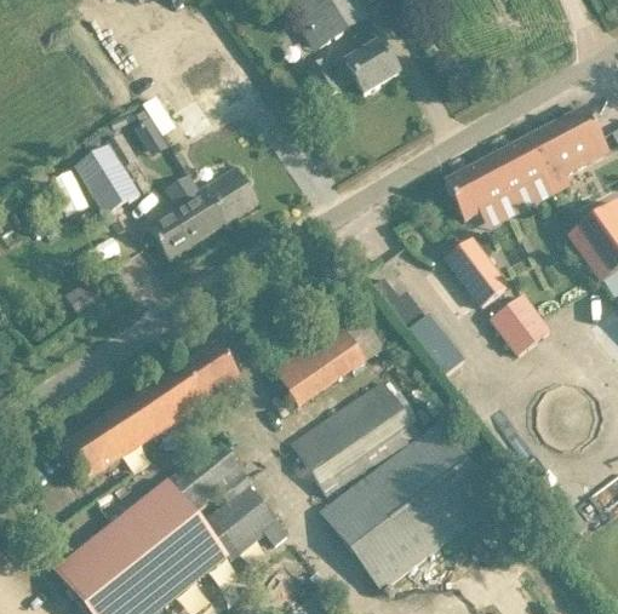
[(286,0),(316,47),(367,18),(356,0),(286,0)]
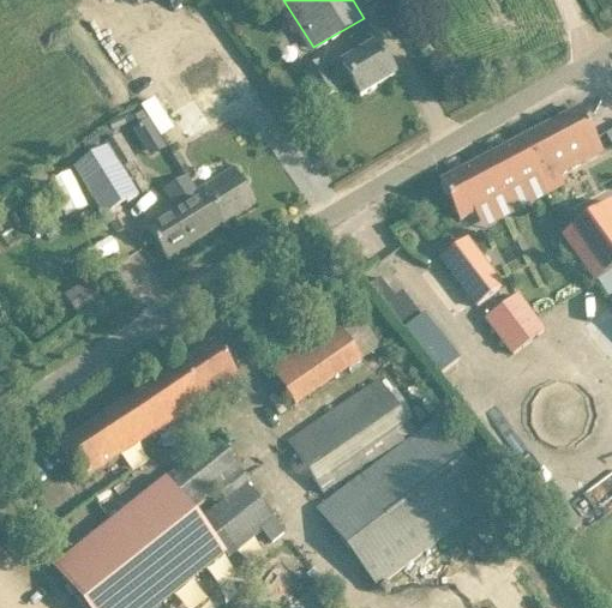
[(345,62),(345,64),(330,72),(322,58),(307,66),(325,97),(340,89),(339,88),(353,78),(363,94),(396,72),(378,42),(345,62)]
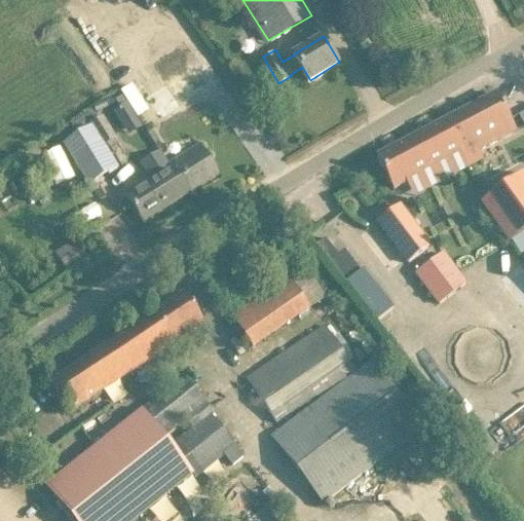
[(498,90),(447,118),(463,150),(464,149),(464,148),(475,142),(478,149),(503,136),(499,128),(514,121),(498,90)]
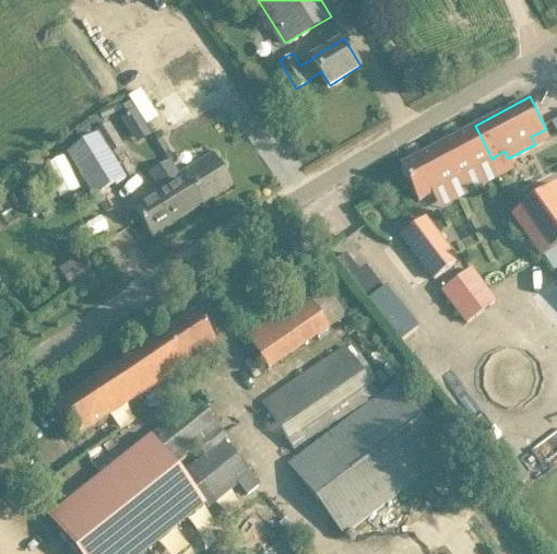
[(118,102),(106,107),(108,114),(120,109),(118,102)]
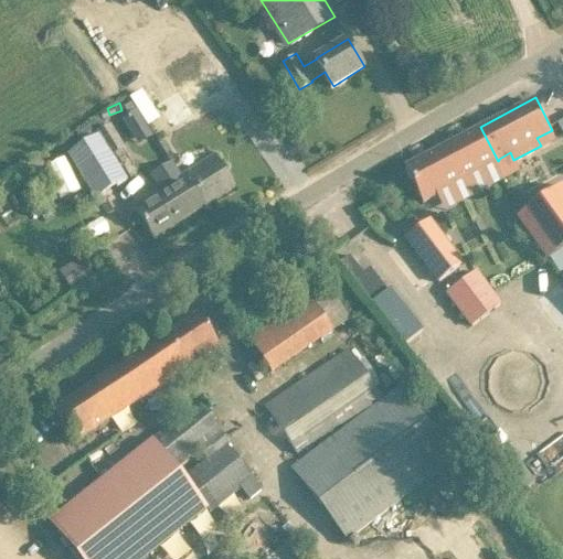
[(498,161),(480,127),(406,165),(425,200),(498,161)]
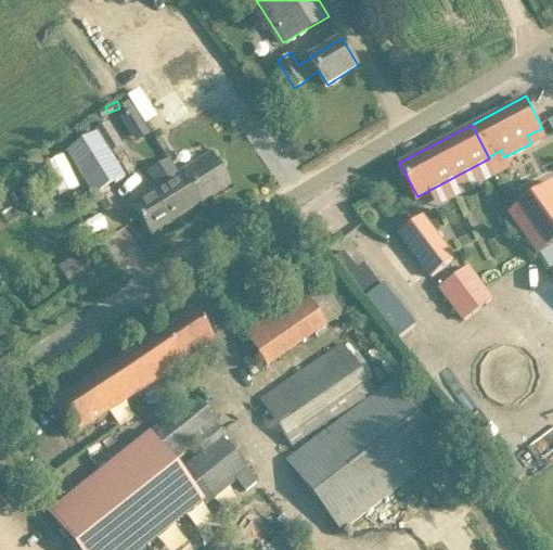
[(131,177),(104,132),(73,152),(100,196),(131,177)]
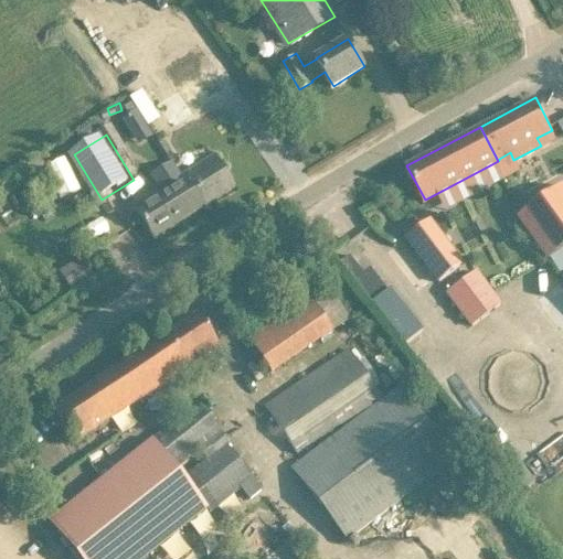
[(218,152),(183,173),(182,173),(202,205),(236,184),(218,152)]
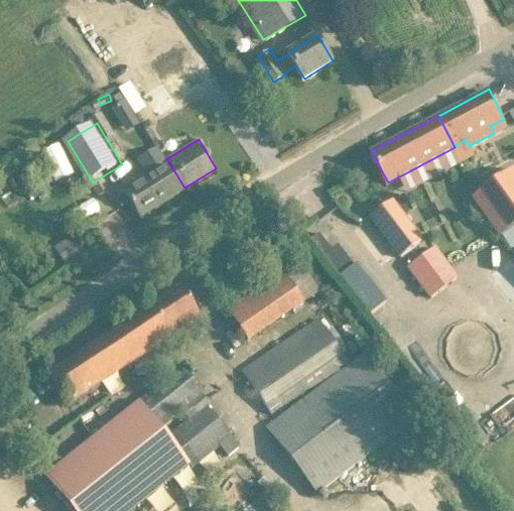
[(59,140),(42,149),(56,178),(74,170),(59,140)]
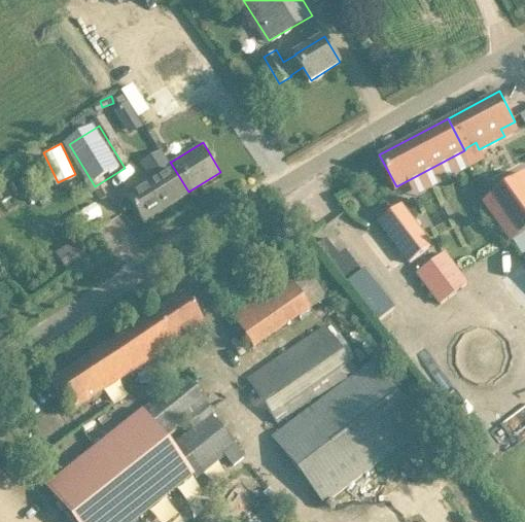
[(170,162),(171,162),(162,147),(142,160),(150,174),(126,188),(144,218),(188,192),(170,162)]
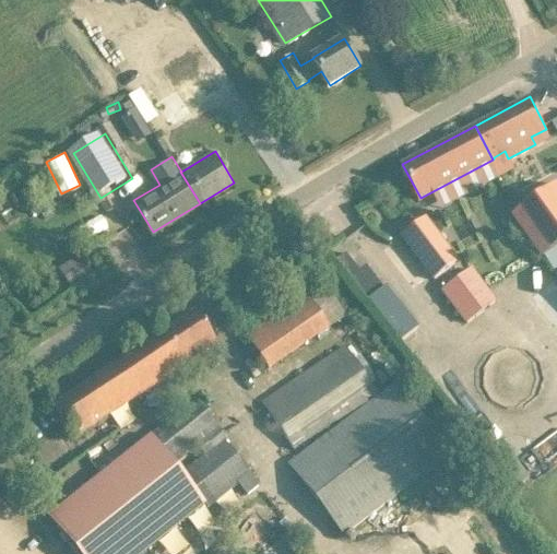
[(556,183),(514,211),(545,255),(556,246),(556,183)]
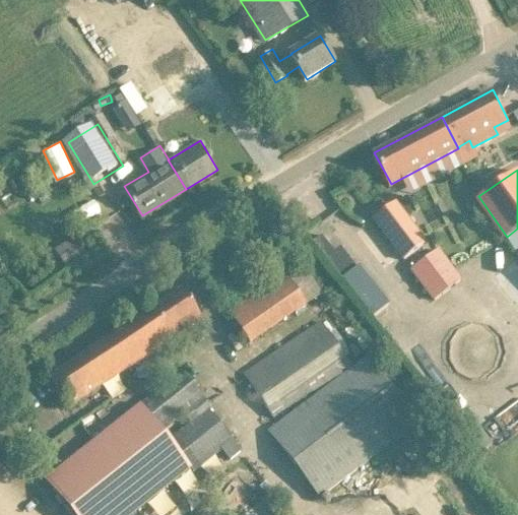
[(375,216),(405,257),(427,241),(396,200),(375,216)]
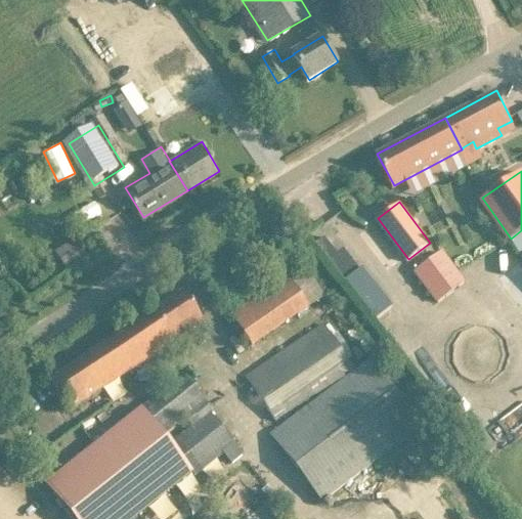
[(390,305),(346,241),(336,248),(327,234),(318,240),(372,317),(390,305)]
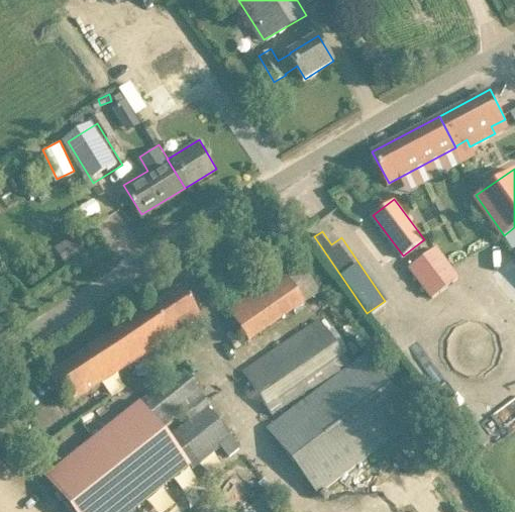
[(409,265),(431,295),(459,275),(437,243),(409,265)]
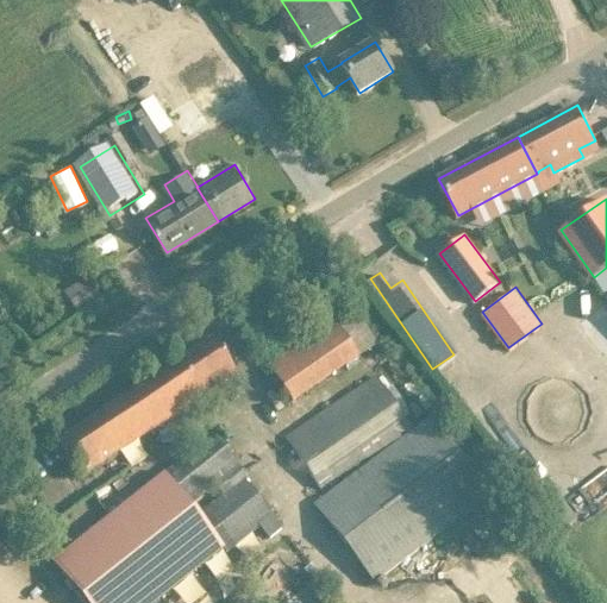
[(47,305),(38,306),(39,315),(48,314),(47,305)]
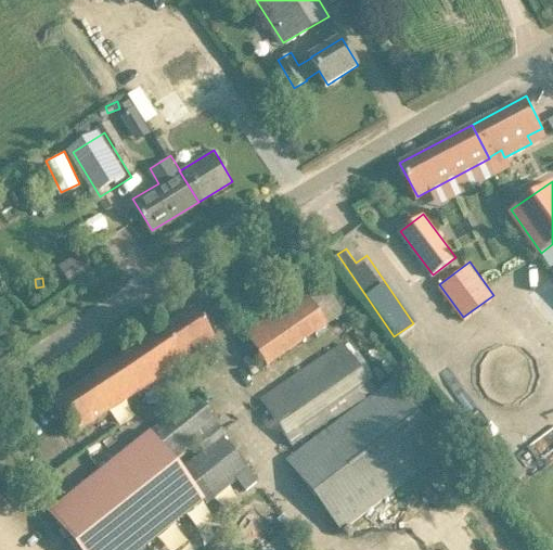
[(324,280),(244,330),(265,363),(345,312),(324,280)]
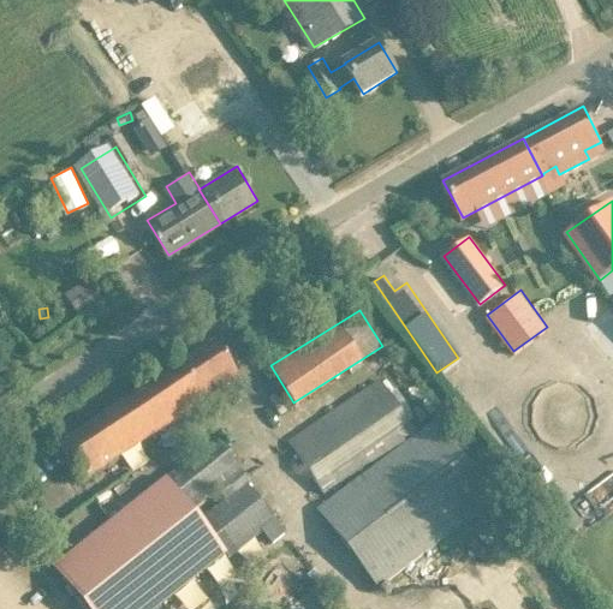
[(216,340),(103,415),(128,451),(240,376),(216,340)]
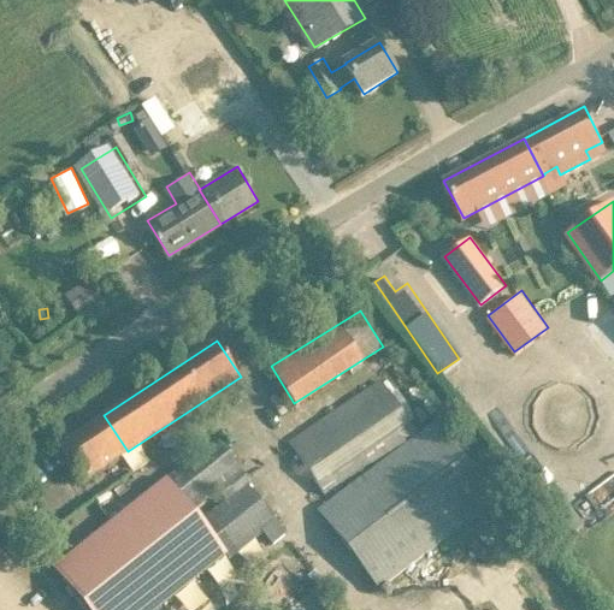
[(290,439),(325,492),(417,428),(382,375),(290,439)]
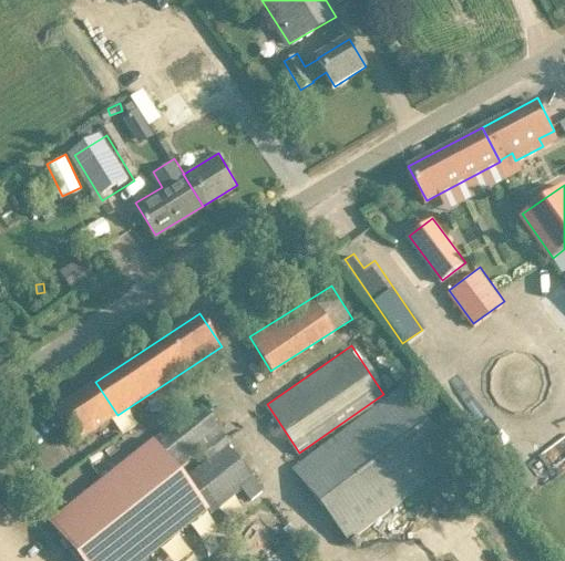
[(117,415),(95,382),(54,409),(76,443),(117,415)]
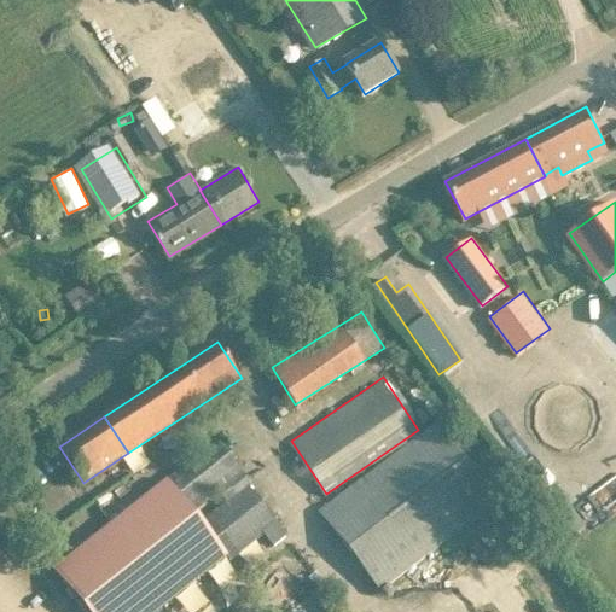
[(319,507),(382,589),(499,501),(439,419),(319,507)]
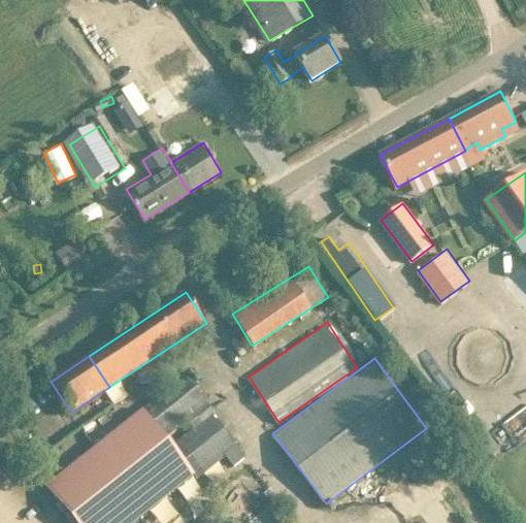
[(186,373),(142,406),(143,409),(45,484),(76,522),(131,522),(194,474),(195,475),(227,450),(236,461),(247,453),(237,442),(238,442),(215,411),(217,410),(207,398),(186,373)]
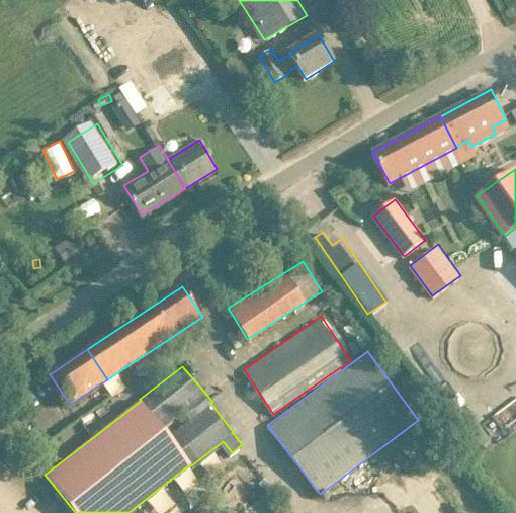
[(505,425),(515,417),(515,399),(497,413),(505,425)]
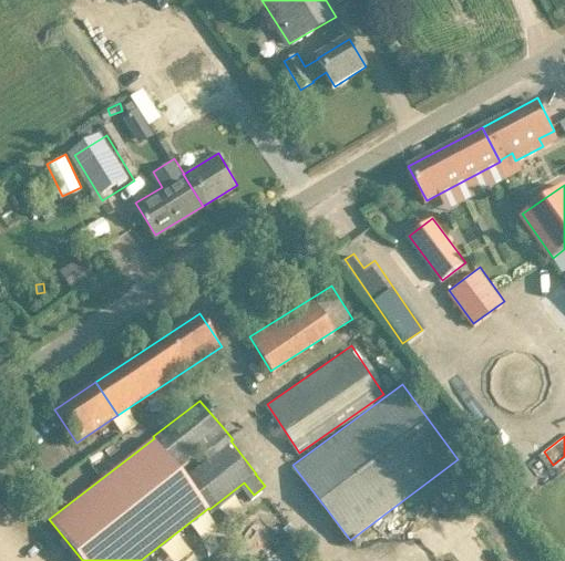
[(291,521),(284,527),(288,532),(296,526),(291,521)]
